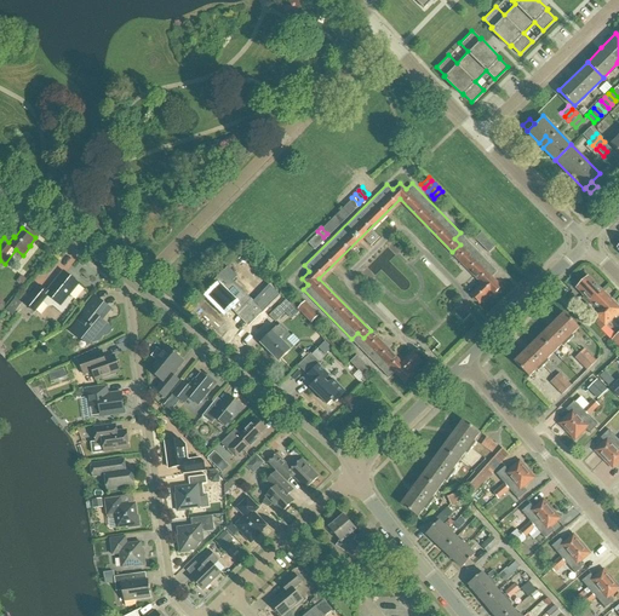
[(477,241),(483,234),(480,230),(474,237),(477,241)]
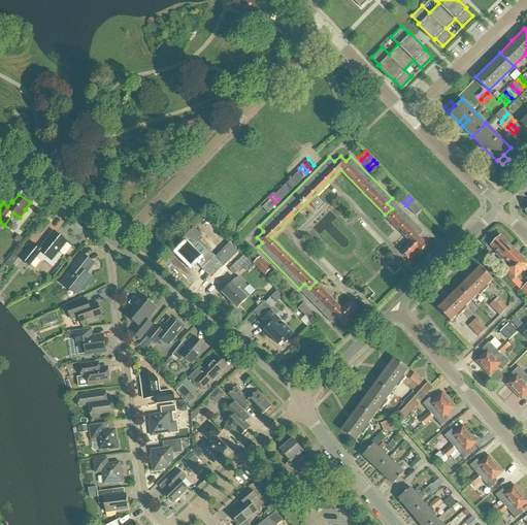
[(275,202),(270,197),(267,200),(272,205),(275,202)]
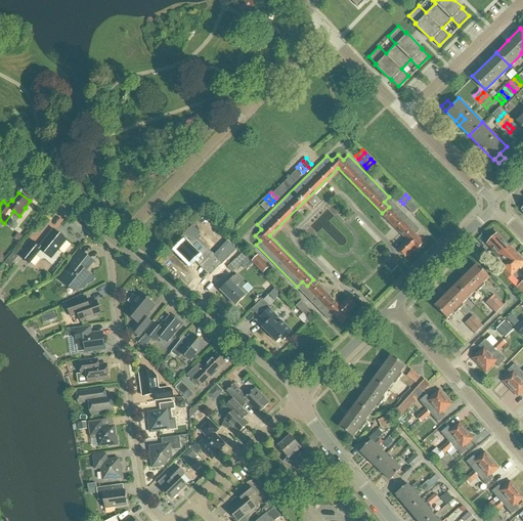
[(410,219),(389,197),(384,202),(389,207),(382,213),(399,231),(410,219)]
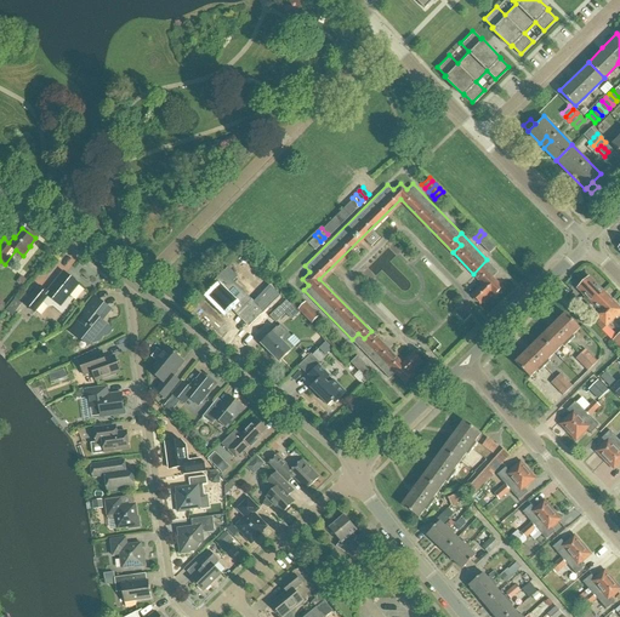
[(482,244),(488,238),(484,234),(478,241),(482,244)]
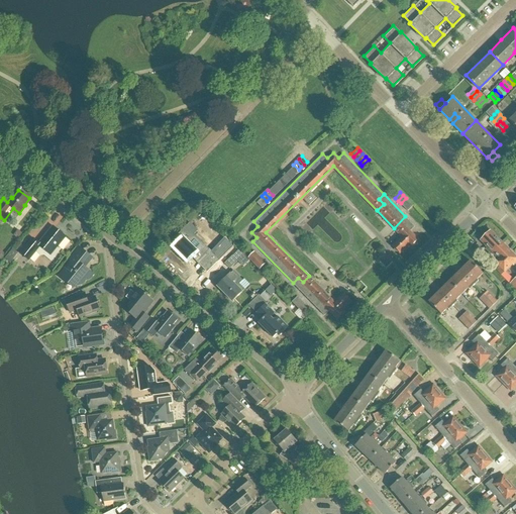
[(267,201),(262,196),(259,198),(264,204),(267,201)]
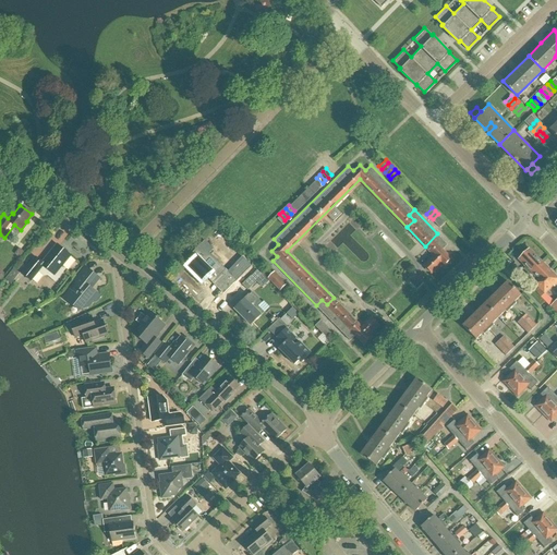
[(285,220),(279,214),(276,217),(281,224),(285,220)]
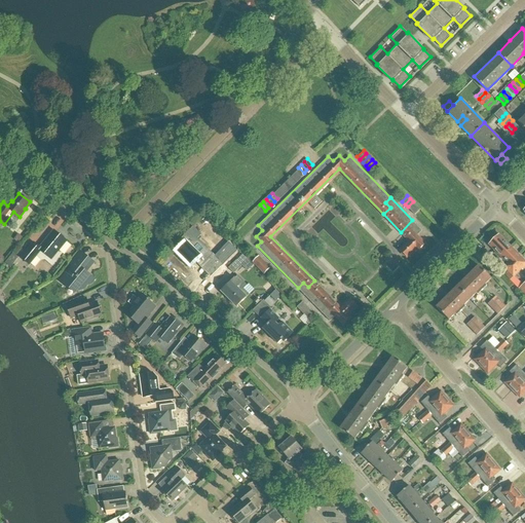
[(411,210),(416,204),(413,201),(408,207),(411,210)]
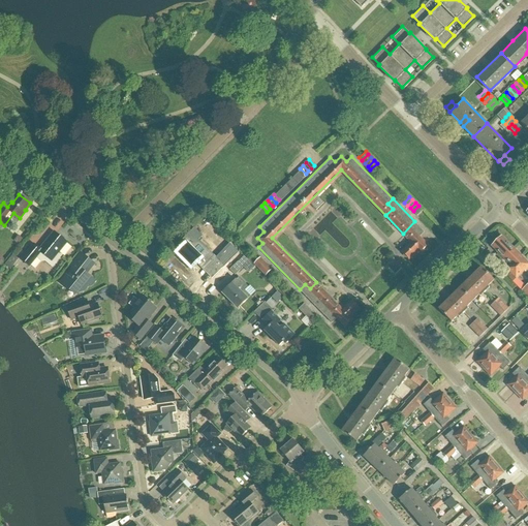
[(423,230),(414,221),(403,234),(410,241),(401,250),(403,252),(403,253),(405,256),(406,255),(408,257),(417,248),(420,250),(422,249),(423,249),(425,247),(425,245),(427,244),(418,235),(423,230)]
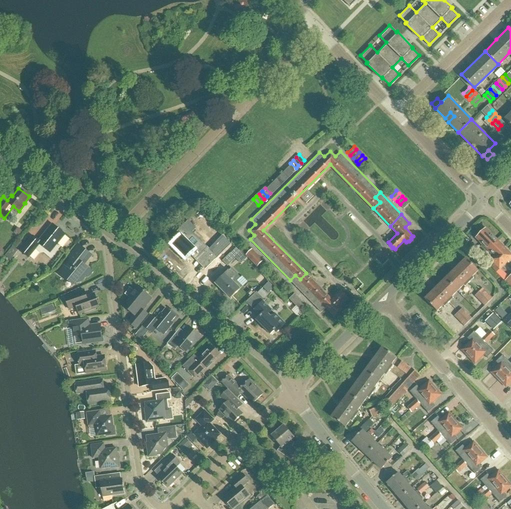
[(56,243),(64,233),(51,222),(35,242),(29,237),(20,249),(28,256),(35,247),(40,250),(43,250),(50,255),(59,244),(56,243)]
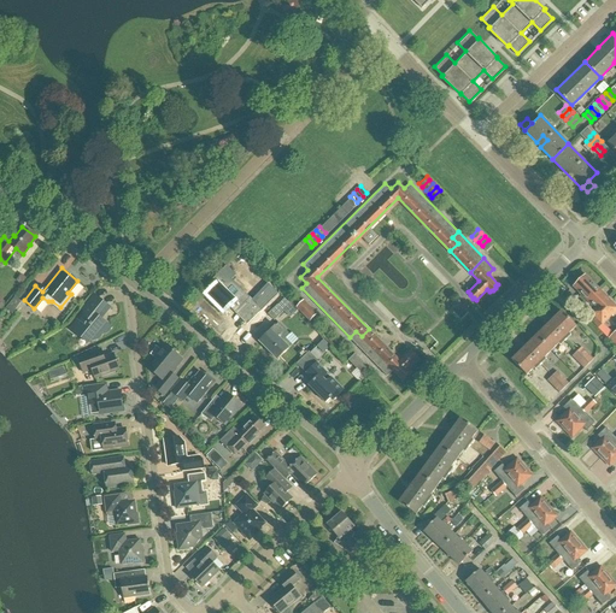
[(576,298),(590,312),(606,295),(585,273),(573,286),(580,294),(576,298)]
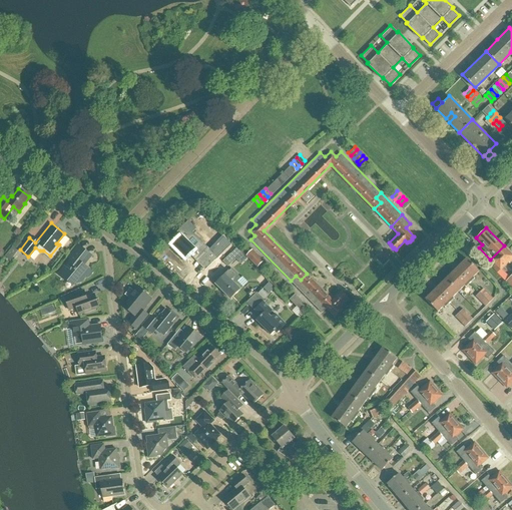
[(183,255),(184,257),(197,242),(186,231),(183,228),(177,235),(178,237),(172,243),(179,250),(177,251),(181,256),(183,255)]
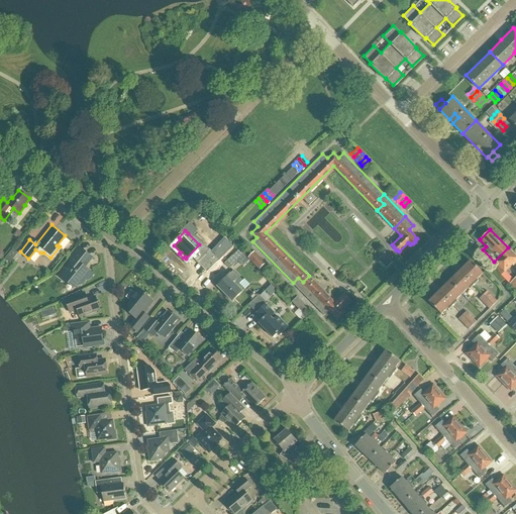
[(216,254),(223,247),(218,242),(211,249),(216,254)]
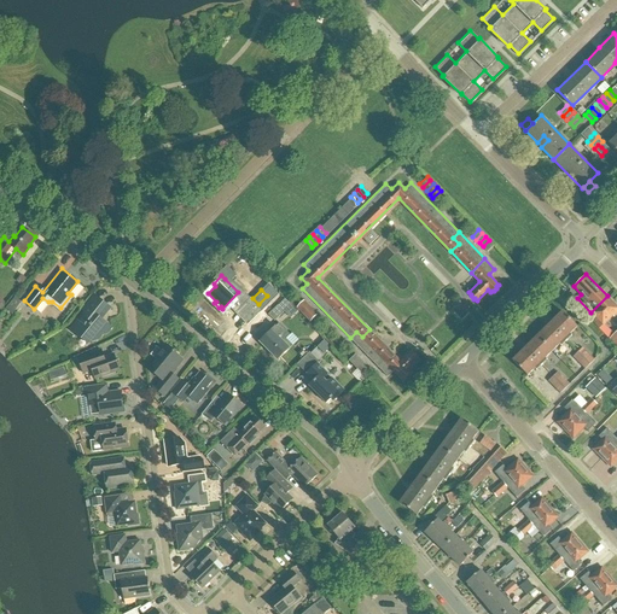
[(85,315),(74,331),(76,332),(81,332),(91,340),(98,337),(102,333),(106,331),(111,326),(99,316),(109,305),(94,293),(83,308),(85,315)]
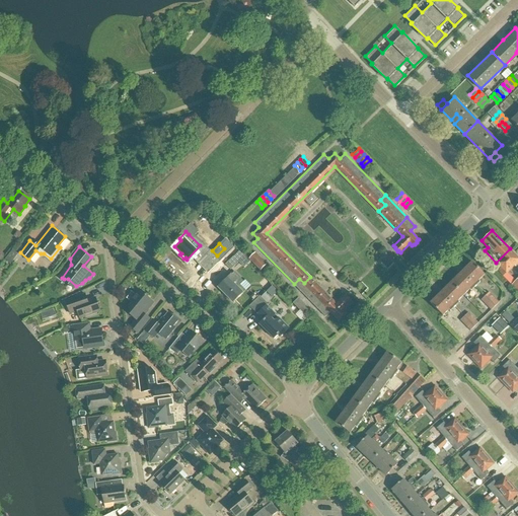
[(515,265),(517,262),(517,256),(510,248),(496,263),(506,272),(514,264),(515,265)]
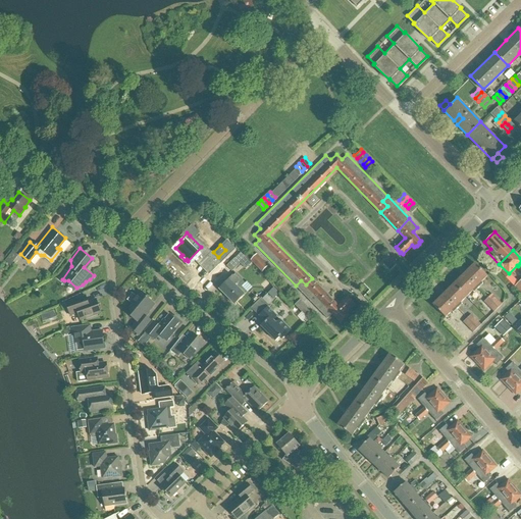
[(252,261),(258,256),(255,253),(249,258),(252,261)]
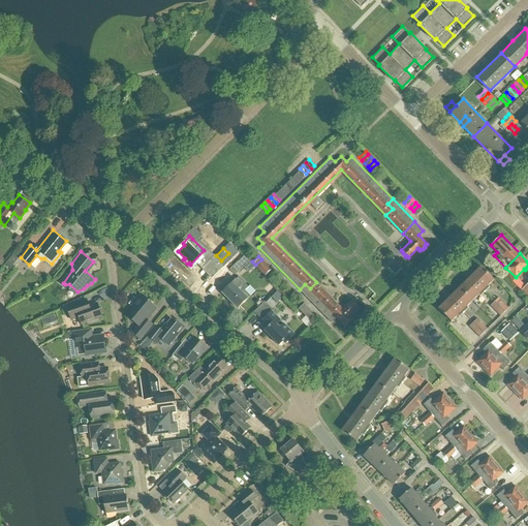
[(234,274),(244,264),(238,258),(228,268),(234,274)]
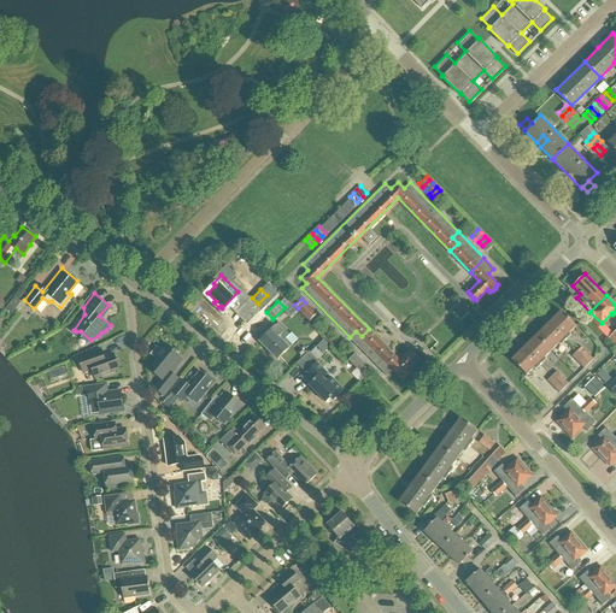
[(301,312),(309,306),(305,302),(298,308),(301,312)]
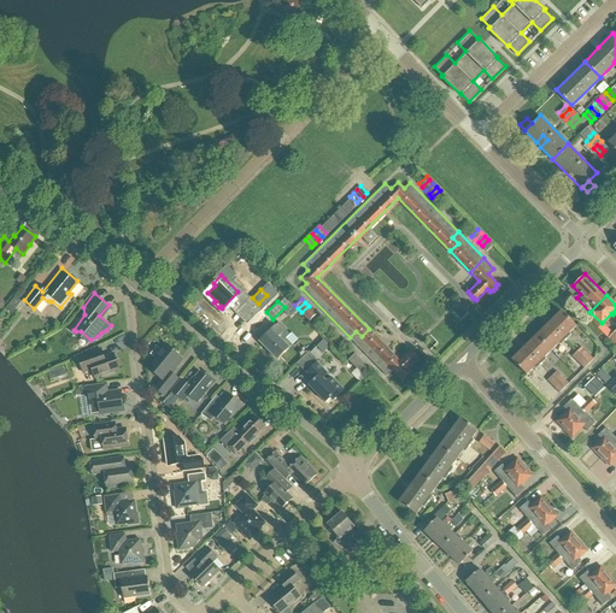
[(305,316),(312,310),(309,306),(301,312),(305,316)]
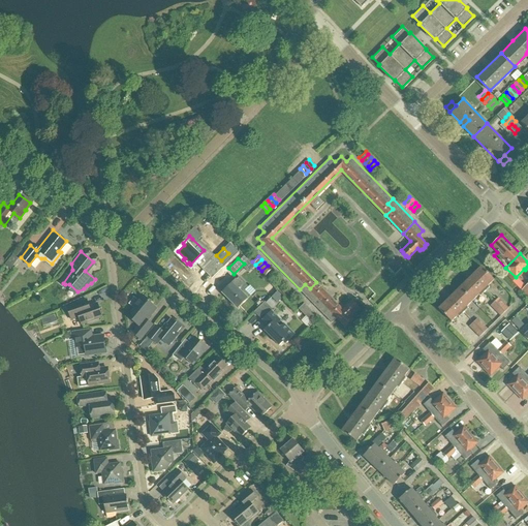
[(265,274),(271,268),(268,266),(261,271),(265,274)]
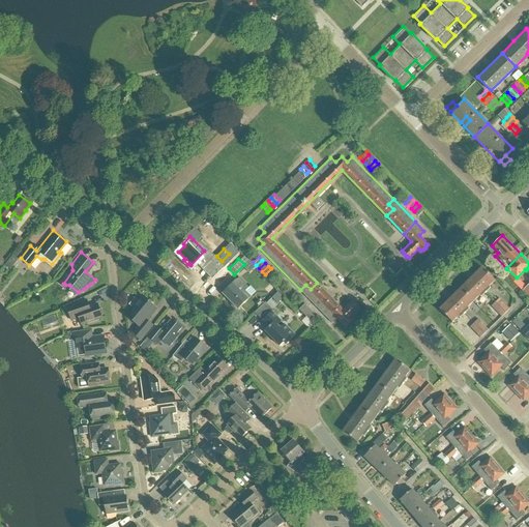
[(477,280),(475,282),(485,291),(490,287),(488,285),(494,279),(481,266),(472,274),(477,280)]
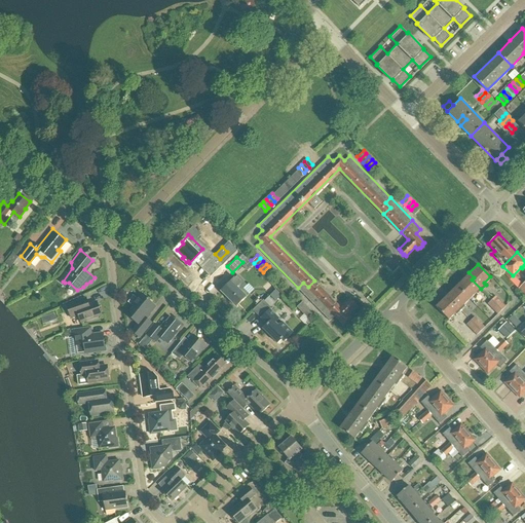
[(246,284),(236,273),(220,290),(235,305),(248,293),(241,287),(246,284)]
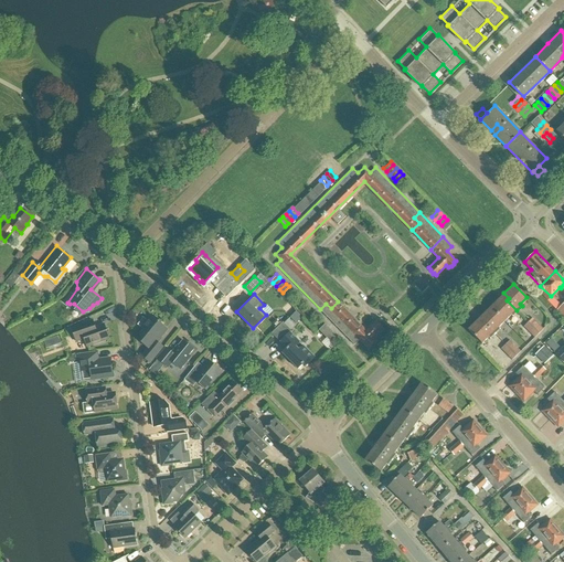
[(500,297),(490,306),(503,319),(510,314),(512,315),(517,310),(507,300),(506,303),(500,297)]
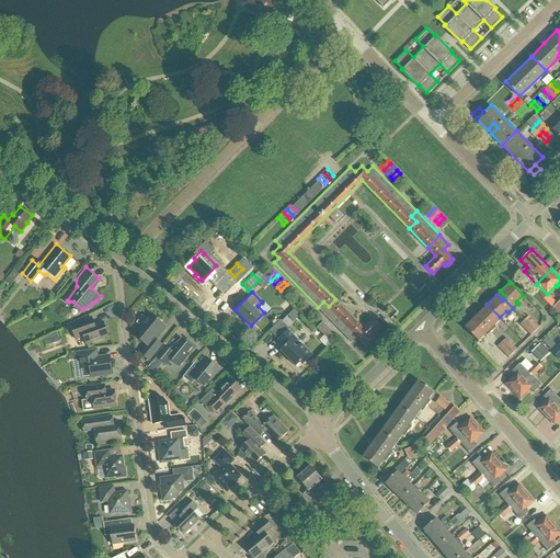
[(354,318),(335,299),(329,306),(323,302),(318,307),(341,331),(354,318)]
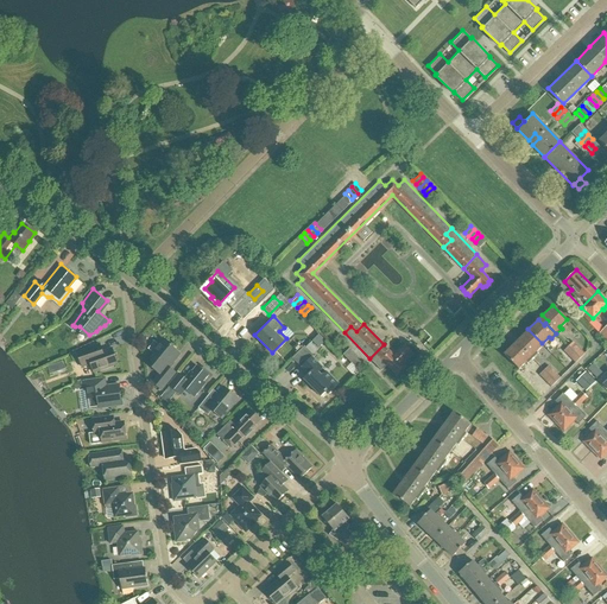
[(542,343),(528,329),(518,339),(523,345),(522,347),(532,358),(537,353),(536,350),(542,343)]
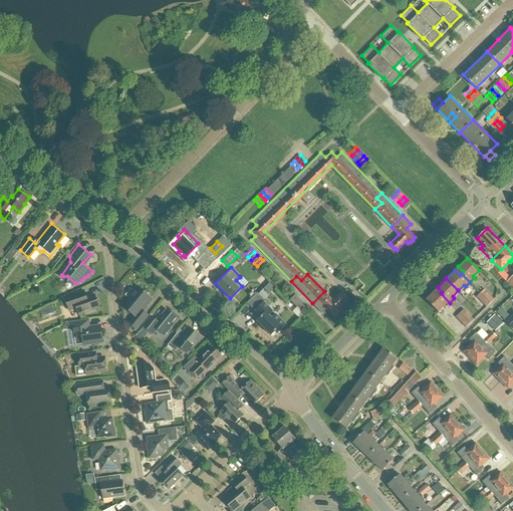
[(269,292),(274,287),(269,281),(263,286),(269,292)]
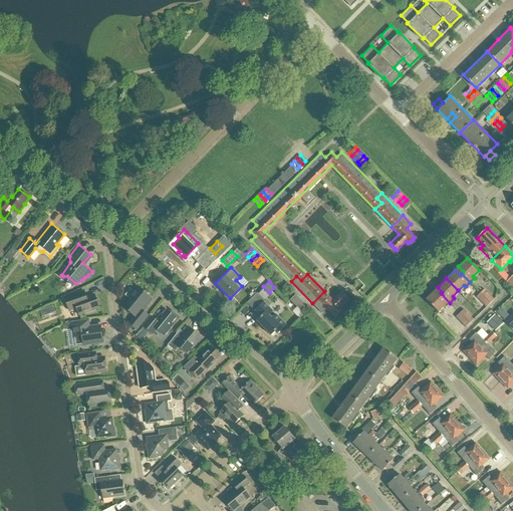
[(136,328),(148,314),(141,309),(152,297),(145,292),(146,291),(138,285),(134,290),(130,287),(124,293),(129,296),(129,297),(130,298),(127,301),(127,304),(132,307),(129,310),(134,314),(127,322),(136,328)]
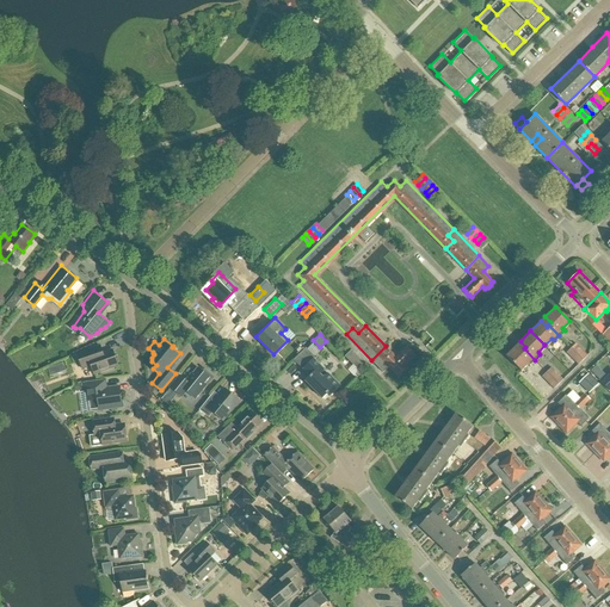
[(575,341),(571,346),(577,352),(581,347),(575,341)]
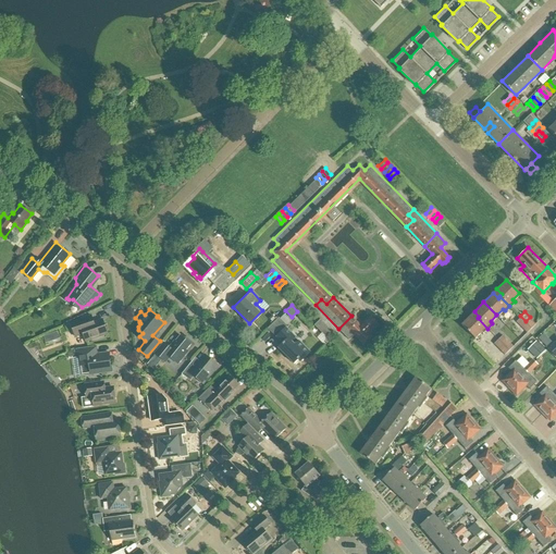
[(85,340),(107,332),(102,317),(88,322),(86,315),(70,321),(75,335),(83,332),(85,340)]
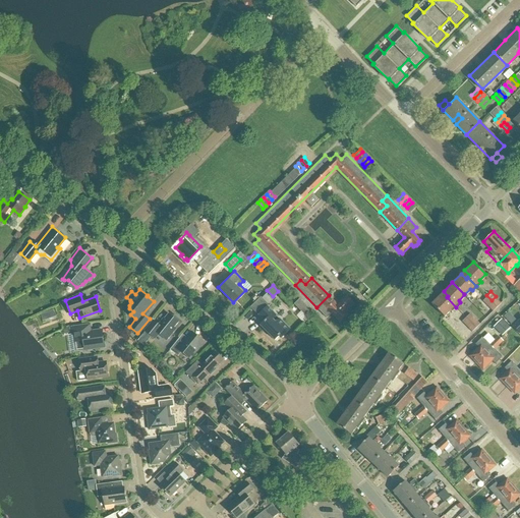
[(337,304),(329,295),(316,307),(326,317),(331,311),(339,320),(340,319),(342,319),(344,317),(344,314),(346,313),(343,310),(353,301),(351,300),(351,298),(349,296),(348,296),(346,294),(337,304)]
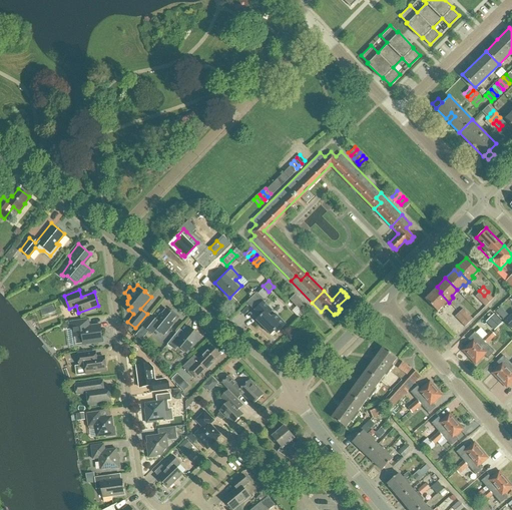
[(437,311),(443,305),(445,306),(449,303),(440,293),(438,295),(433,290),(425,298),(437,311)]
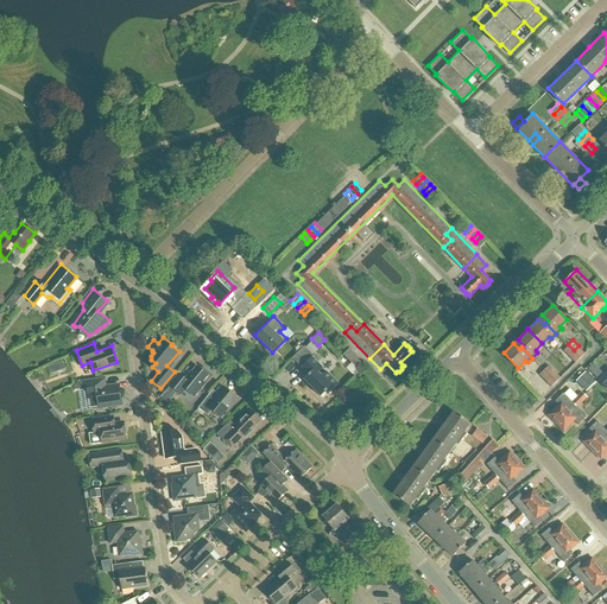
[(318,363),(311,356),(314,354),(303,344),(291,356),(308,373),(303,377),(320,395),(324,390),(327,393),(337,382),(326,370),(323,372),(317,366),(318,363)]
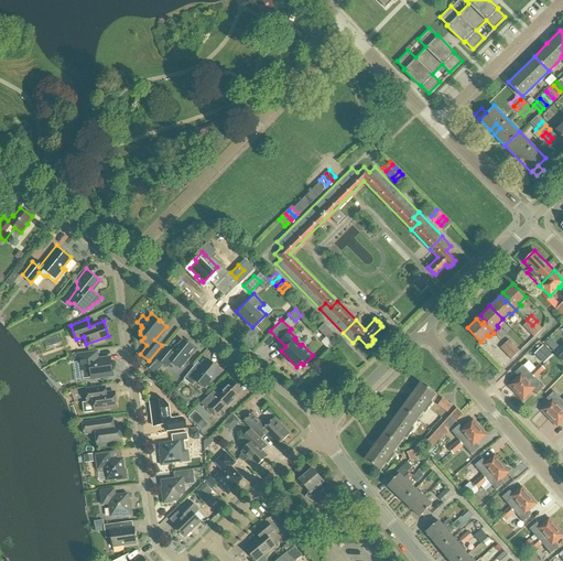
[(532,325),(527,320),(521,324),(527,331),(532,325)]
